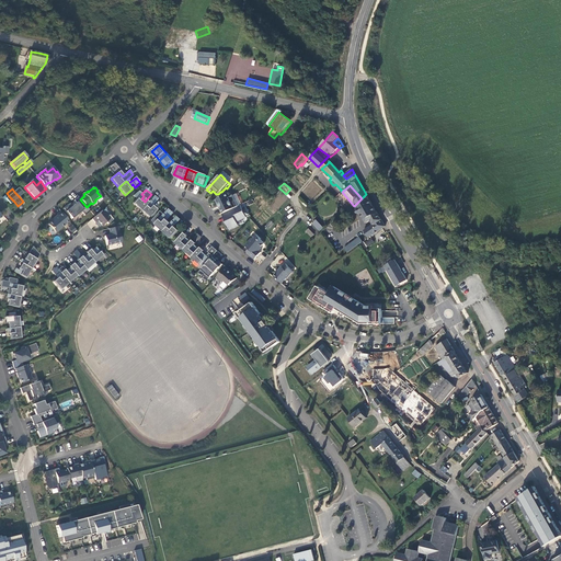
[(239,207),(233,196),(228,199),(226,194),(216,201),(222,215),(239,207)]
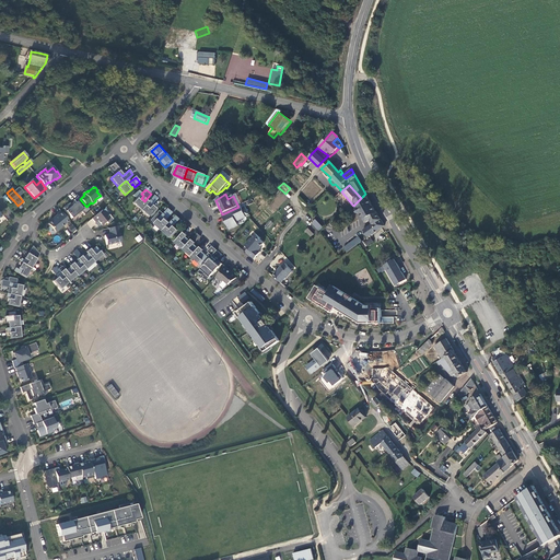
[(372,223),(372,224),(373,225),(382,221),(380,218),(376,212),(365,194),(361,198),(354,205),(358,210),(356,210),(356,212),(357,214),(359,214),(360,214),(365,223),(371,221),(372,223)]
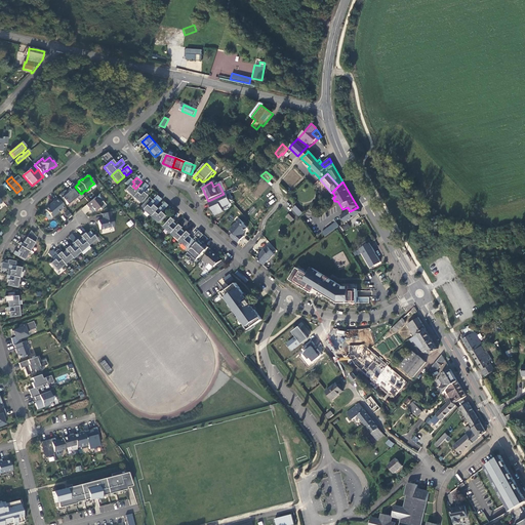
[(124,191),(131,198),(138,191),(135,189),(132,186),(130,184),(124,191)]
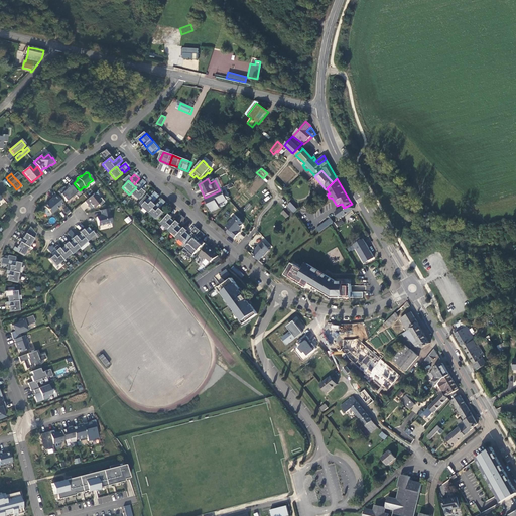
[(142,180),(136,187),(129,195),(137,201),(143,195),(139,190),(145,183),(142,180)]
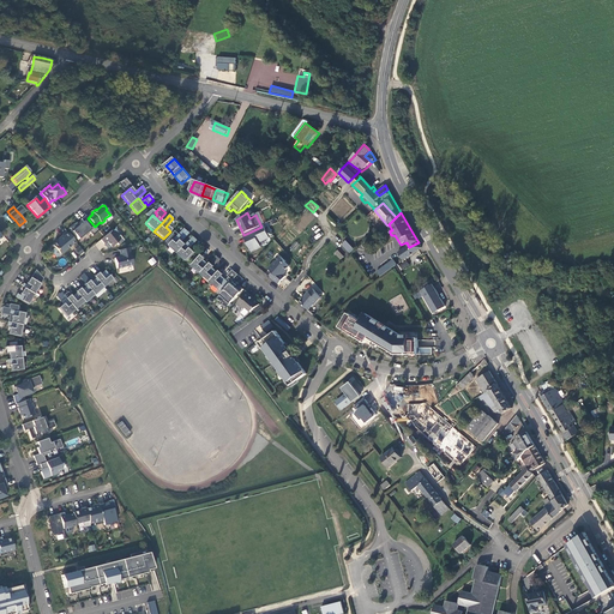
[(92,236),(98,232),(95,227),(88,218),(86,216),(82,221),(84,223),(79,227),(77,224),(70,229),(79,240),(89,233),(92,236)]
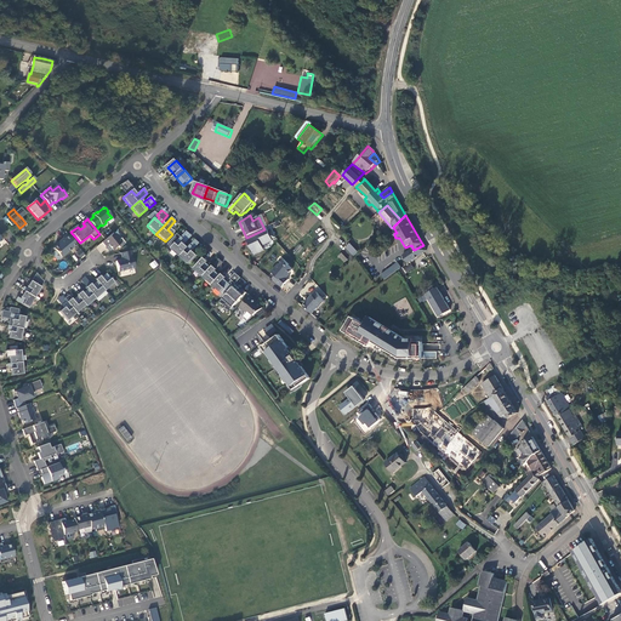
[(273,240),(277,238),(273,231),(268,232),(267,228),(265,229),(246,238),(251,248),(252,248),(252,250),(255,256),(265,251),(263,246),(273,241),(273,240)]
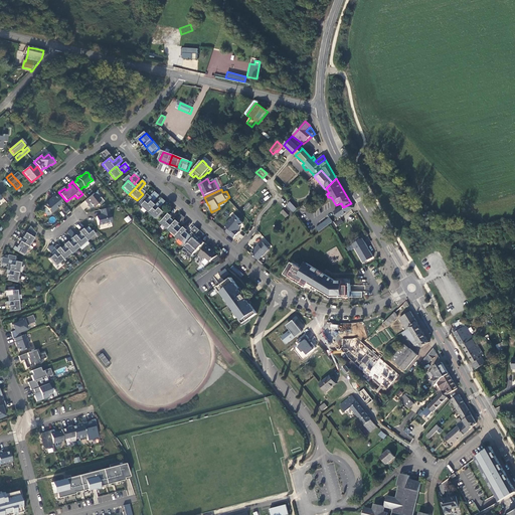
[(155,192),(151,197),(153,199),(151,201),(154,203),(160,197),(155,192)]
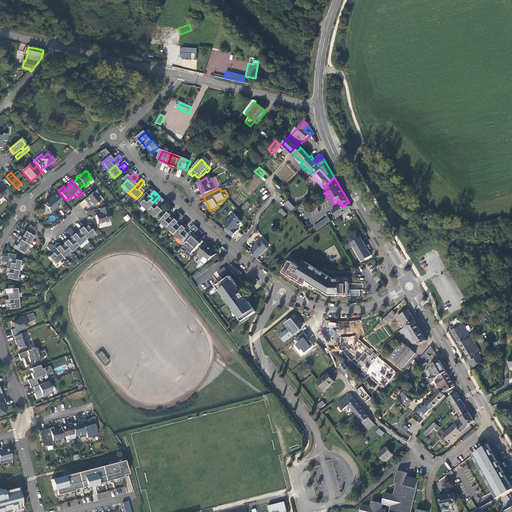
[(104,201),(100,197),(98,198),(93,193),(87,198),(84,201),(87,204),(89,202),(93,207),(97,203),(99,205),(104,201)]
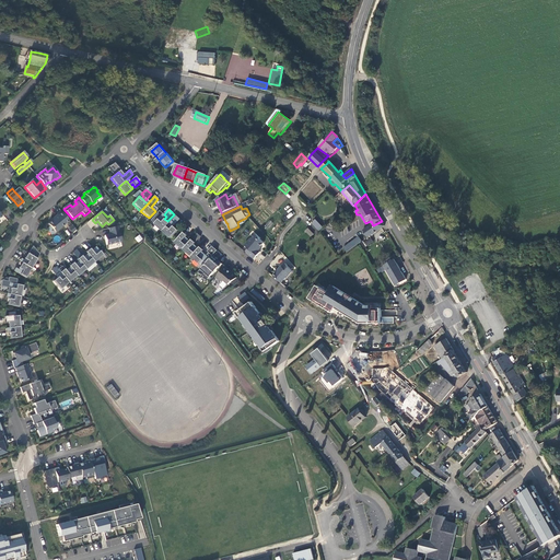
[(69,222),(61,213),(58,217),(57,216),(54,219),(54,220),(48,225),(50,229),(51,229),(55,233),(69,222)]
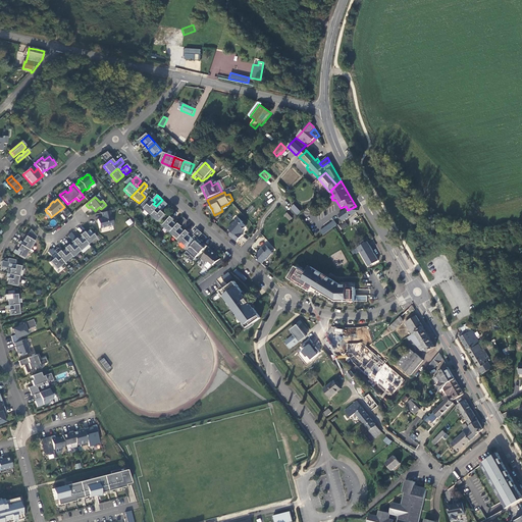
[(145,209),(152,216),(158,209),(156,206),(153,204),(151,202),(145,209)]
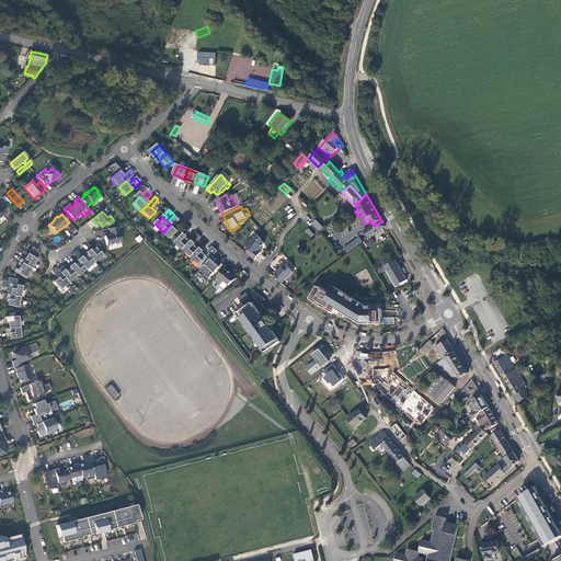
[(176,217),(170,225),(163,232),(172,239),(179,231),(174,228),(181,220),(176,217)]
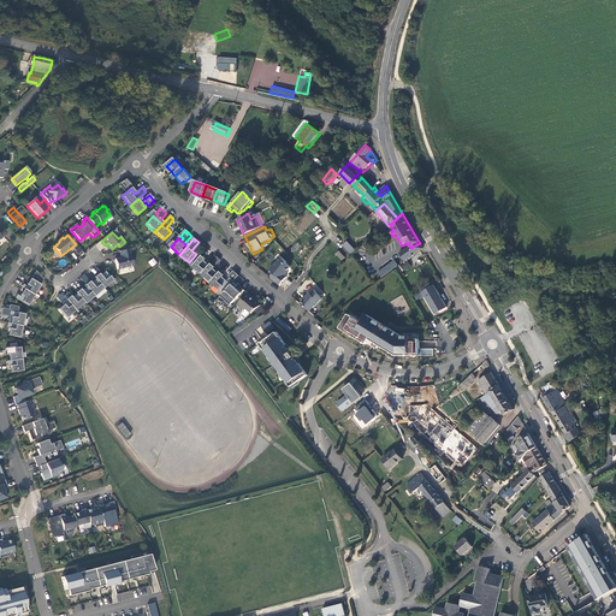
[(351,256),(355,253),(347,243),(343,248),(351,256)]
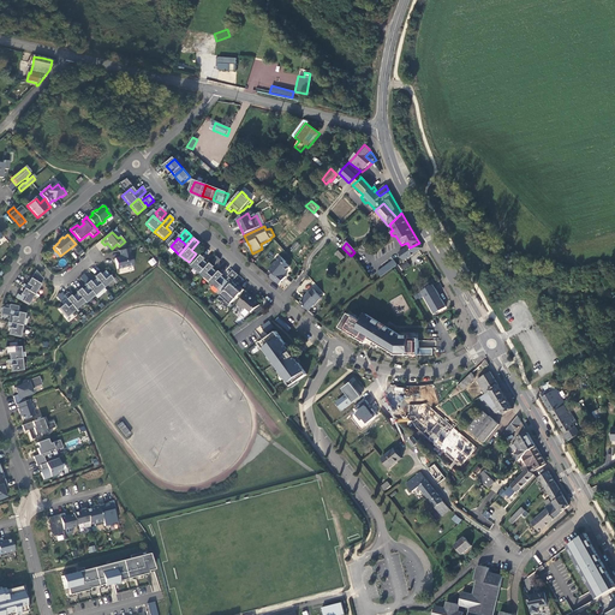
[(404,263),(423,250),(419,243),(410,248),(408,246),(399,254),(404,263)]
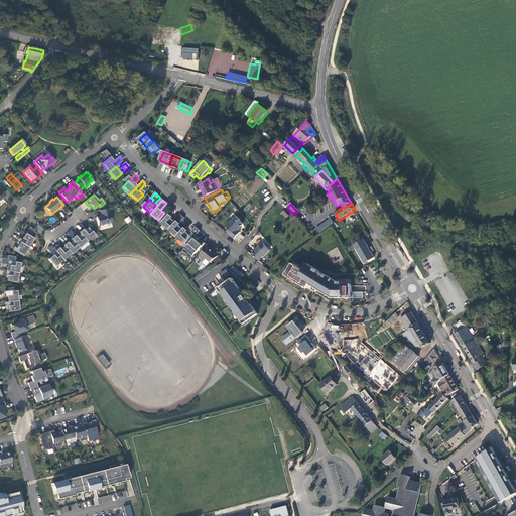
[(61,209),(68,215),(72,212),(66,206),(61,209)]
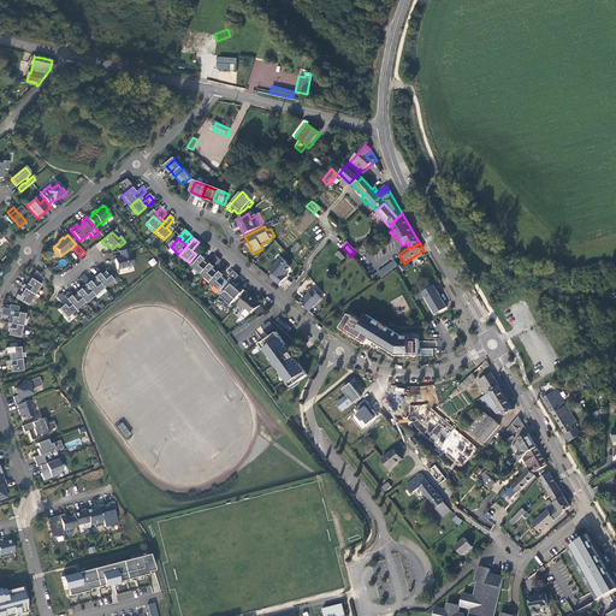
[(134,267),(129,250),(119,253),(122,259),(114,260),(118,271),(134,267)]
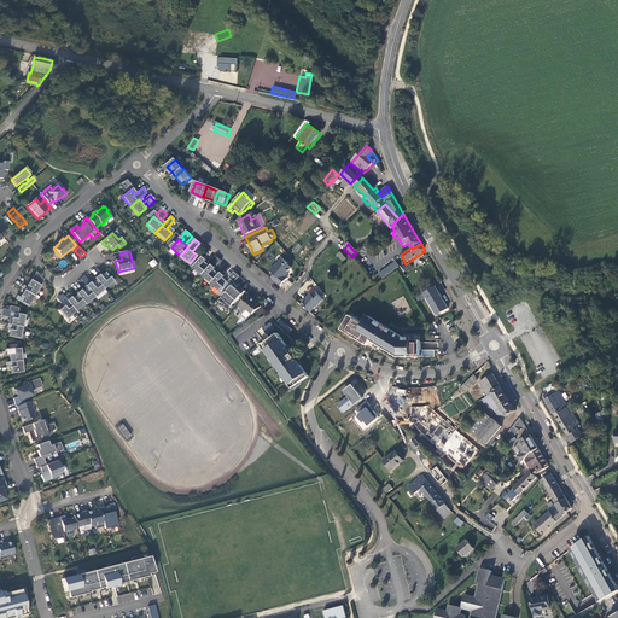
[(343,262),(347,258),(339,251),(336,255),(343,262)]
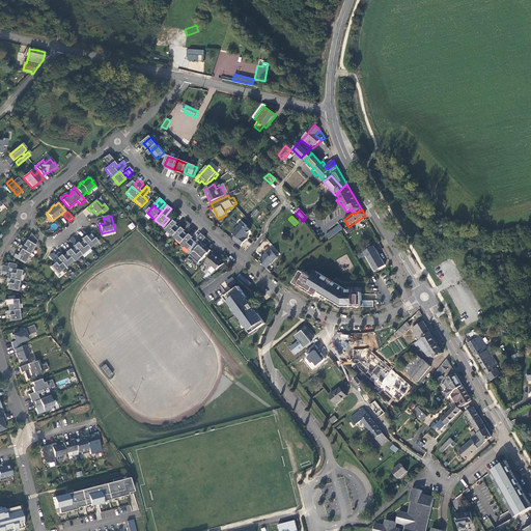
[(185,219),(179,225),(185,230),(190,224),(185,219)]
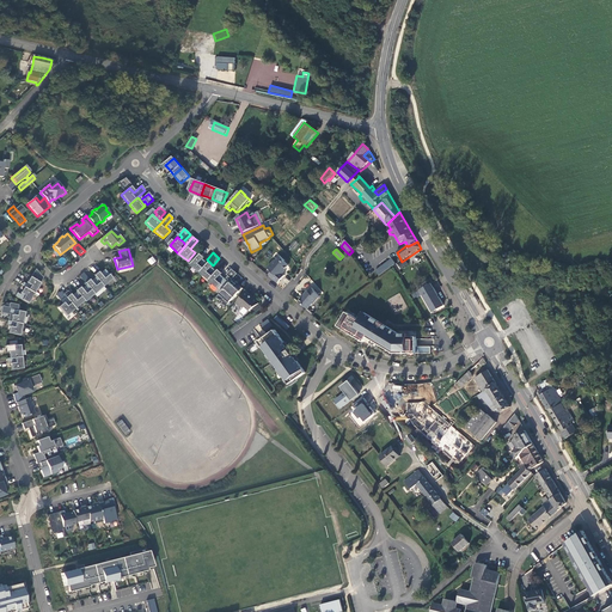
[(203,261),(200,257),(191,265),(201,273),(208,265),(203,261)]
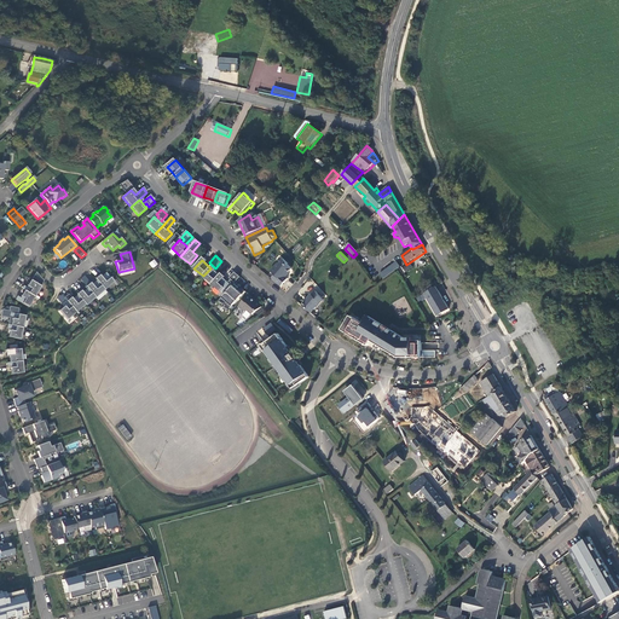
[(289,264),(284,260),(279,265),(278,264),(271,272),(276,276),(272,279),(282,288),(289,279),(285,277),(293,270),(289,266),(289,264)]
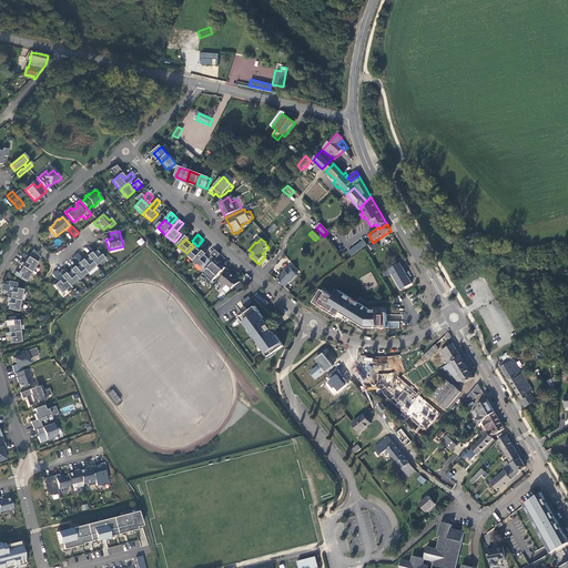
[(348,252),(352,257),(367,245),(364,241),(348,252)]
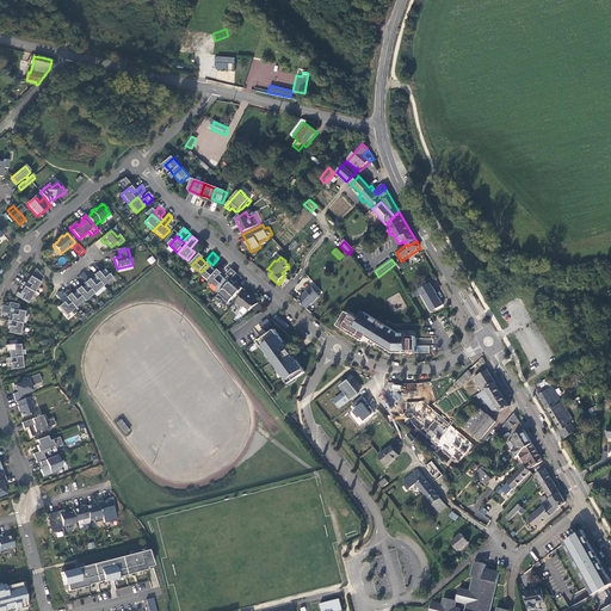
[(211,269),(208,265),(201,272),(209,281),(216,272),(211,269)]
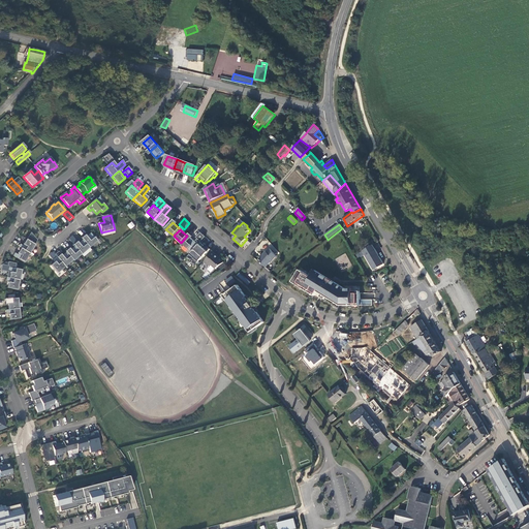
[(199,232),(195,238),(199,242),(205,236),(199,232)]
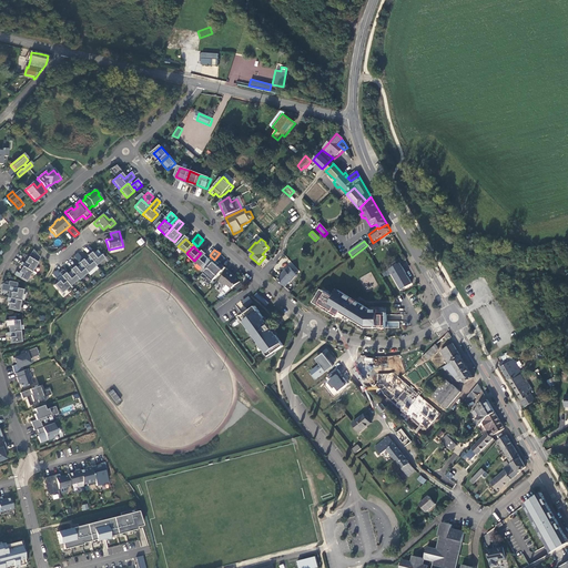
[(78,252),(73,256),(79,262),(83,259),(78,252)]
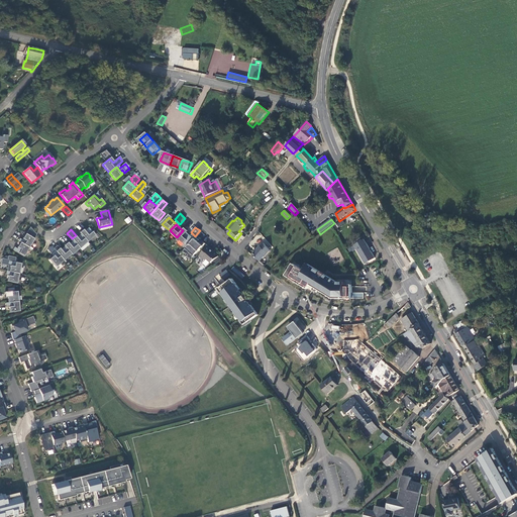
[(83,233),(81,235),(87,242),(95,236),(89,229),(85,232),(83,233)]
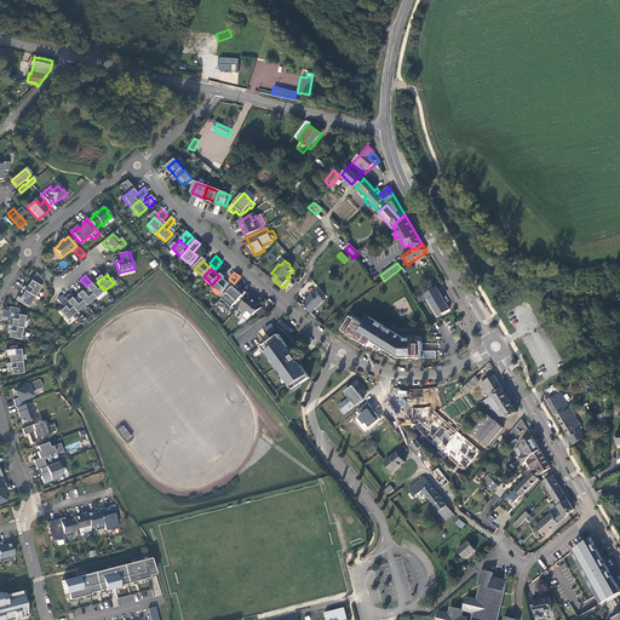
[(224,280),(219,276),(212,285),(224,296),(233,288),(224,280)]
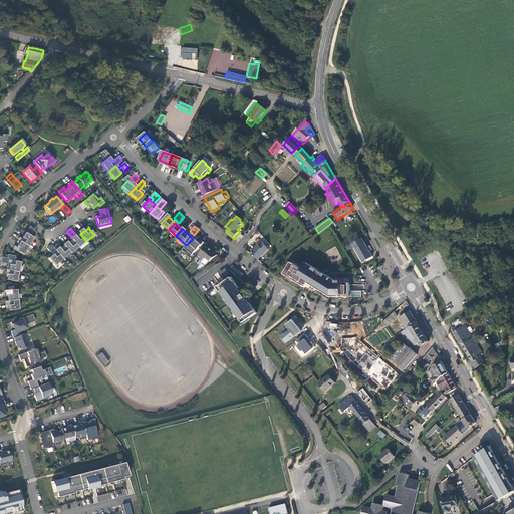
[(22,240),(20,242),(28,247),(33,238),(25,234),(22,240)]
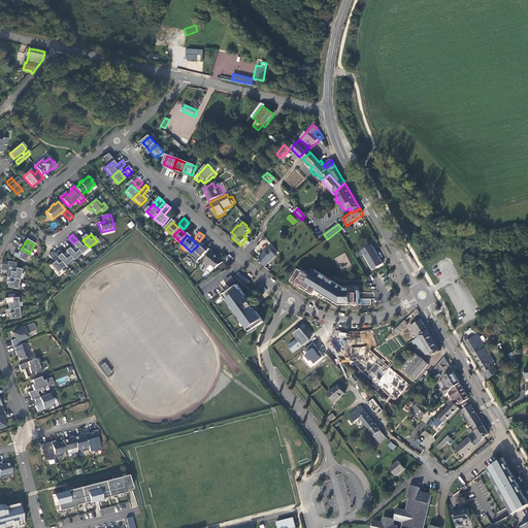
[(77,245),(74,248),(81,255),(89,248),(83,240),(78,244),(77,245)]
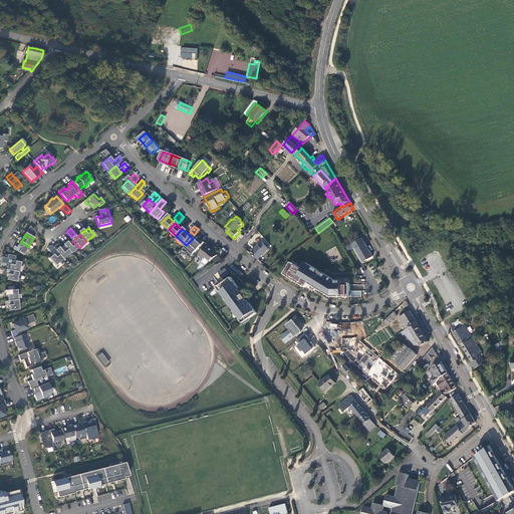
[(199,239),(195,236),(193,239),(186,245),(185,247),(189,251),(187,253),(192,257),(204,243),(201,240),(199,242),(198,241),(199,239)]
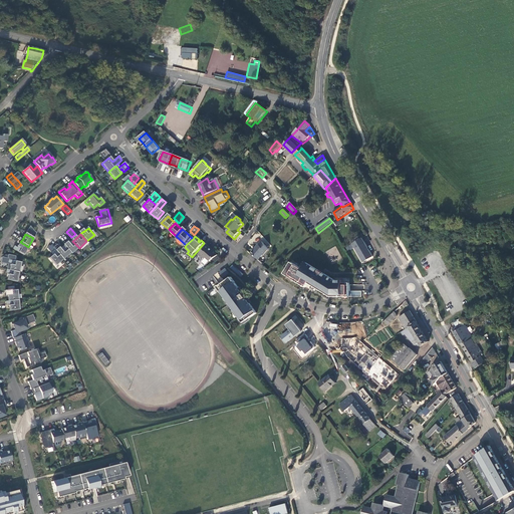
[(267,248),(271,245),(263,237),(260,240),(267,248)]
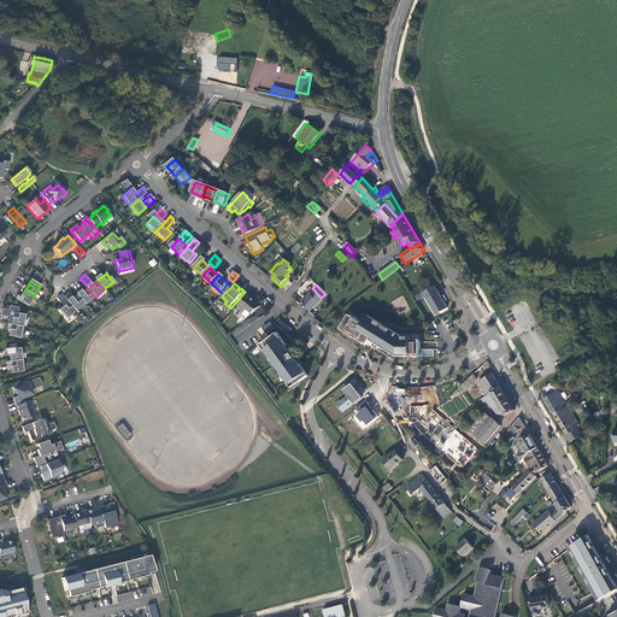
[(447,310),(435,287),(423,294),(436,316),(447,310)]
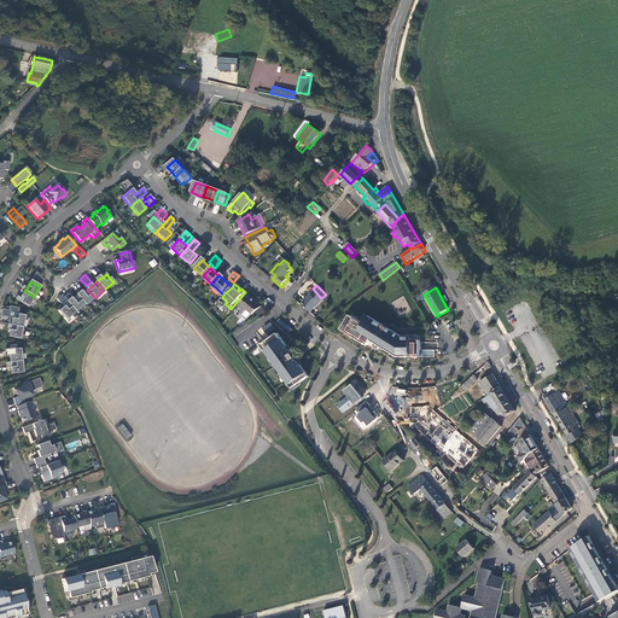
[(81,295),(79,297),(85,304),(86,305),(95,298),(87,290),(82,293),(81,295)]
